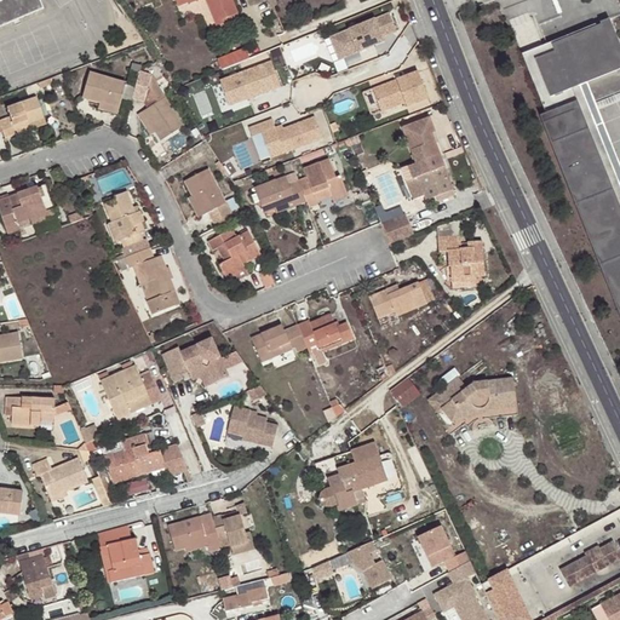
[(0,0),(0,26),(42,9),(38,0),(0,0)]
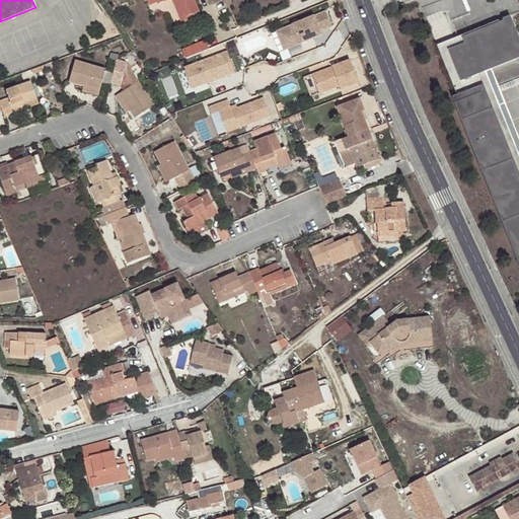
[(193,0),(145,0),(148,6),(159,1),(159,3),(165,0),(171,0),(180,20),(190,16),(189,13),(197,9),(193,0)]
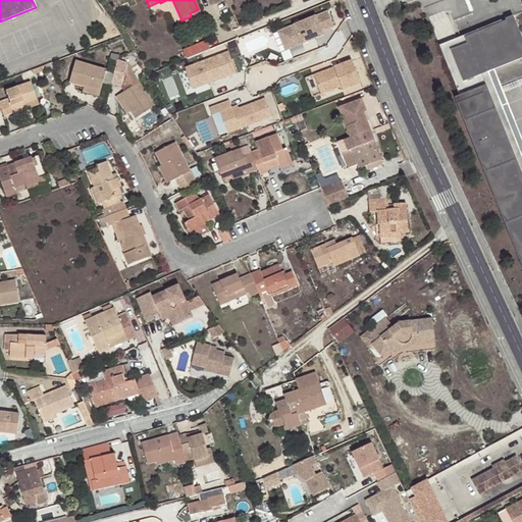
[(333,9),(286,29),(295,47),(320,37),(319,33),(327,30),(340,24),(333,9)]
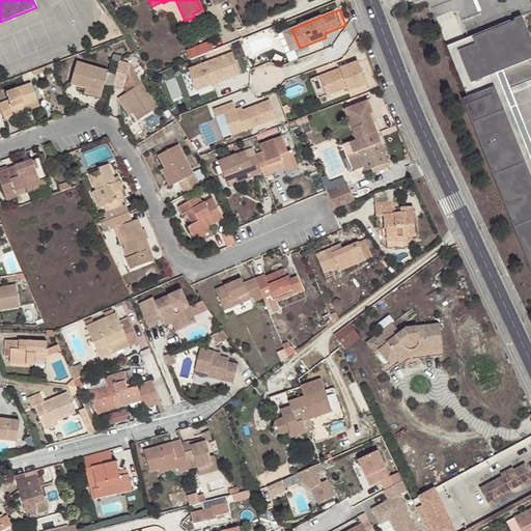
[(530,39),(522,16),(513,19),(514,23),(480,36),(481,37),(484,46),(498,39),(503,52),(477,62),(488,90),(501,86),(500,84),(530,72),(530,39)]
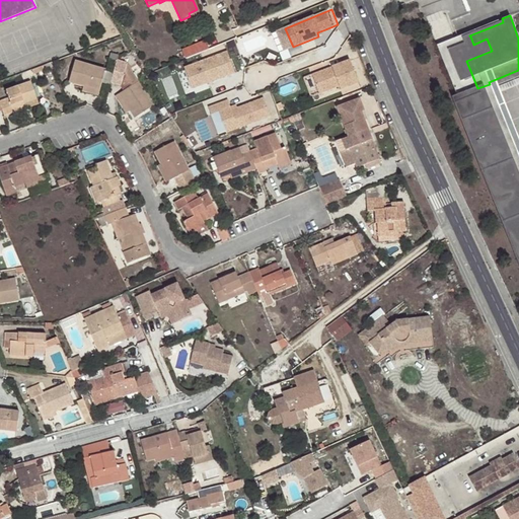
[(281,29),(289,49),(293,47),(285,28),(281,29)]
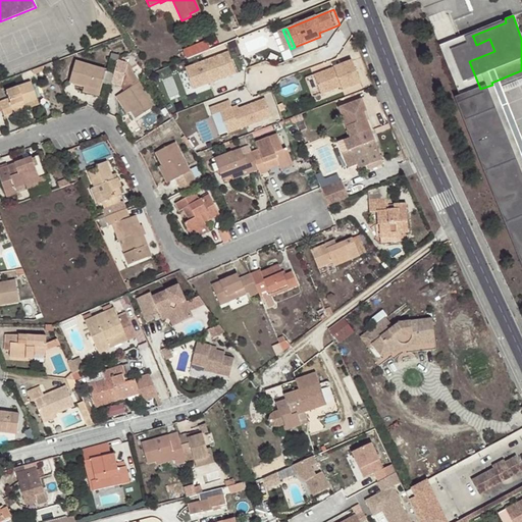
[(499,100),(492,85),(480,89),(469,61),(494,51),(489,39),(476,45),(473,37),(440,50),(466,114),(499,100)]
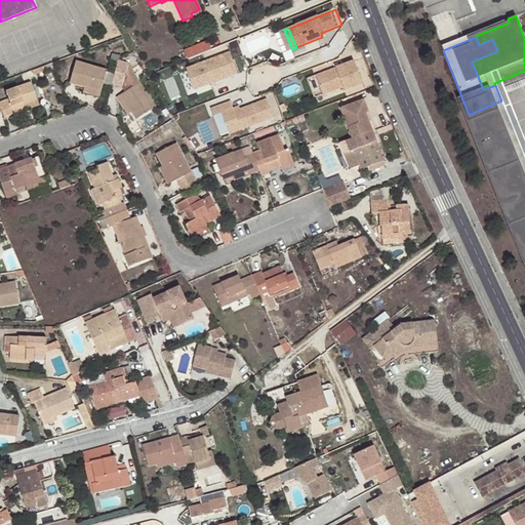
[(203,53),(216,48),(212,39),(200,45),(203,53)]
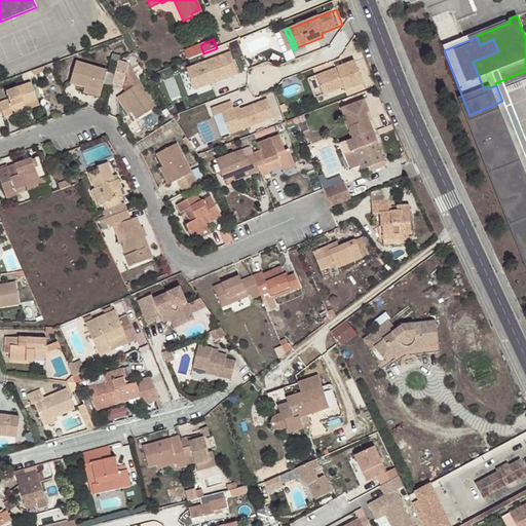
[(186,69),(194,90),(237,73),(229,52),(186,69)]
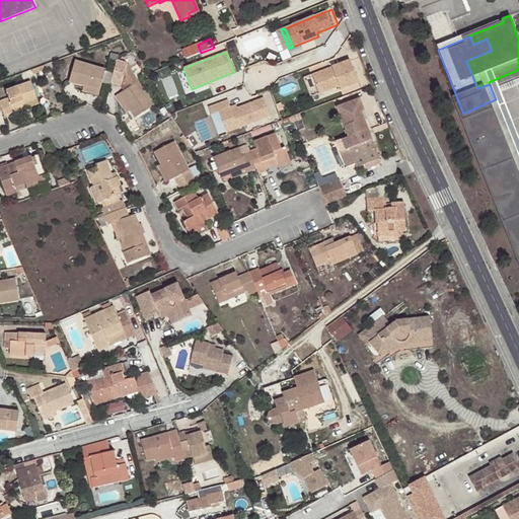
[(128,63),(118,60),(112,79),(123,82),(126,74),(133,86),(128,89),(120,93),(130,110),(134,118),(154,106),(128,63)]
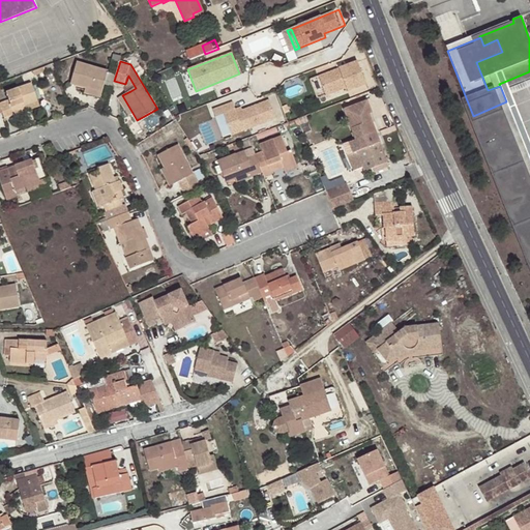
[(358,61),(320,76),(327,95),(348,87),(349,90),(367,84),(358,61)]
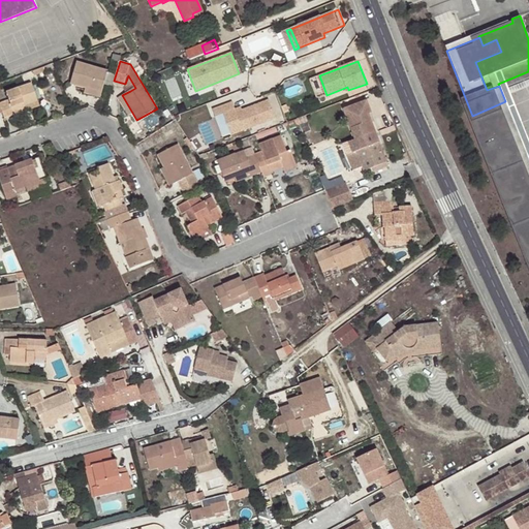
[(100,98),(107,71),(76,62),(71,84),(85,88),(84,93),(100,98)]
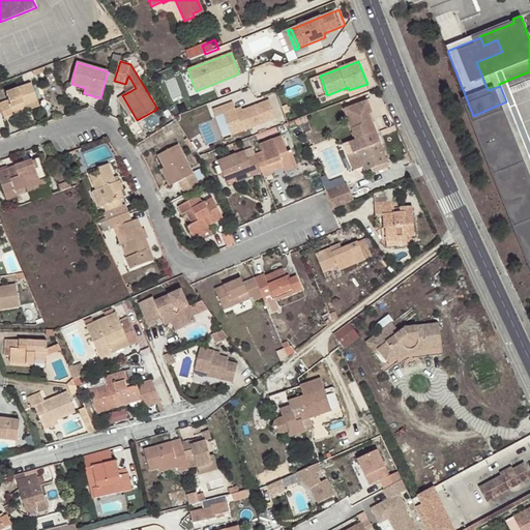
[(128,76),(125,84),(130,91),(136,88),(128,76)]
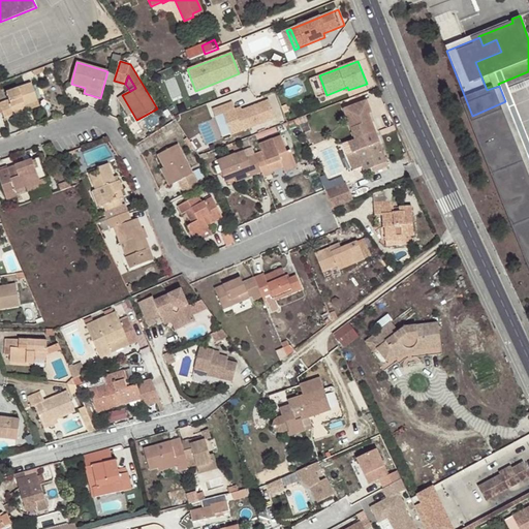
[(0,107),(1,111),(3,118),(14,114),(12,110),(24,105),(37,101),(30,83),(6,91),(8,99),(0,102),(0,107)]
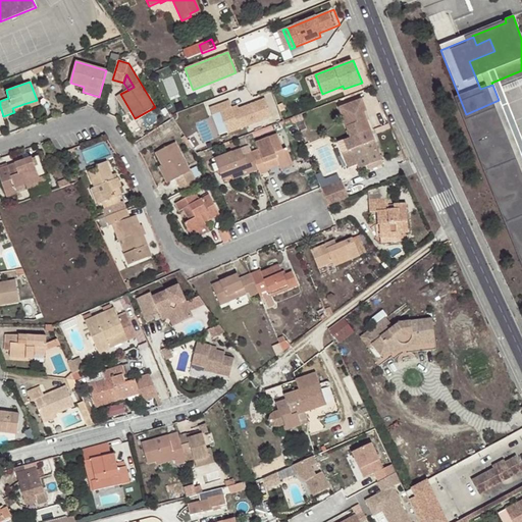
[(126,113),(131,111),(120,94),(116,97),(126,113)]
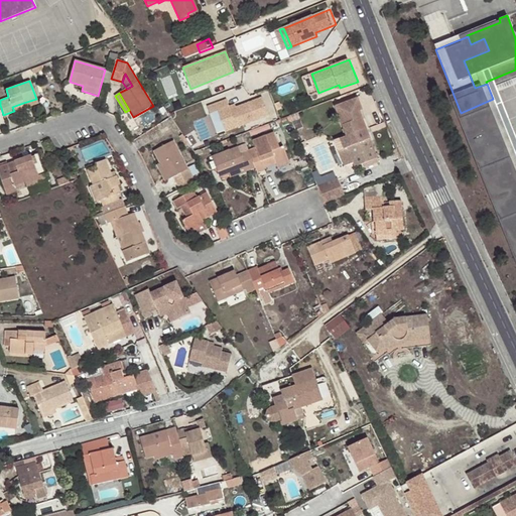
[(226,132),(269,115),(262,98),(236,108),(231,110),(230,107),(227,100),(208,108),(210,115),(218,112),(226,132)]
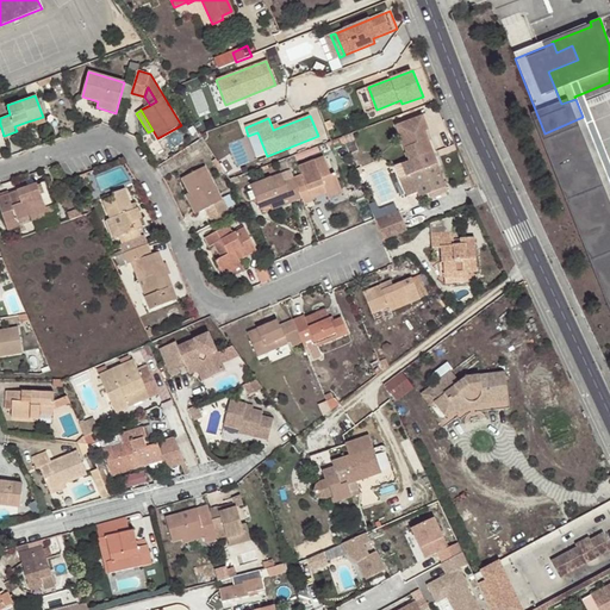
[(396,166),(406,195),(418,192),(421,198),(446,188),(424,131),(429,130),(423,116),(397,126),(410,161),(396,166)]
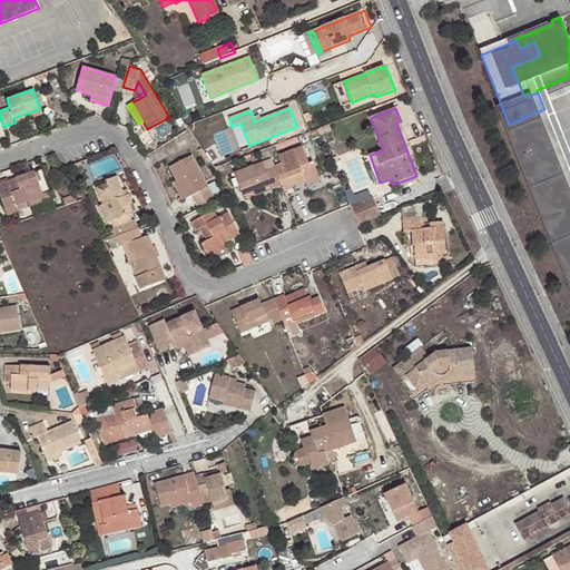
[(538,197),(569,184),(569,172),(544,109),(509,125),(538,197)]
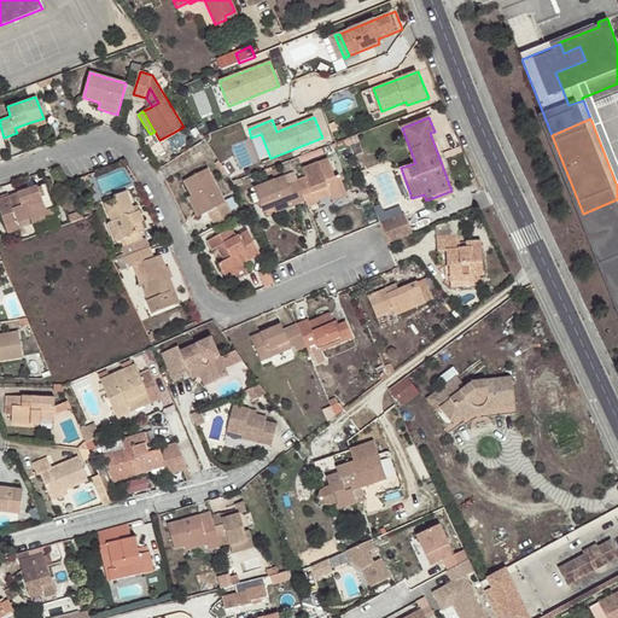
[(30,128),(28,123),(15,128),(17,133),(30,128)]
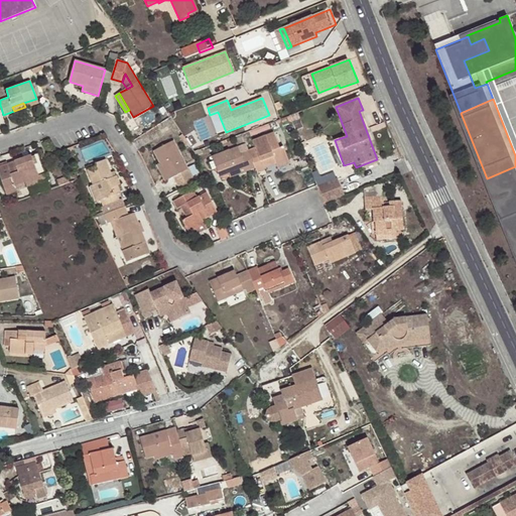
[(219,134),(211,116),(195,122),(203,140),(219,134)]
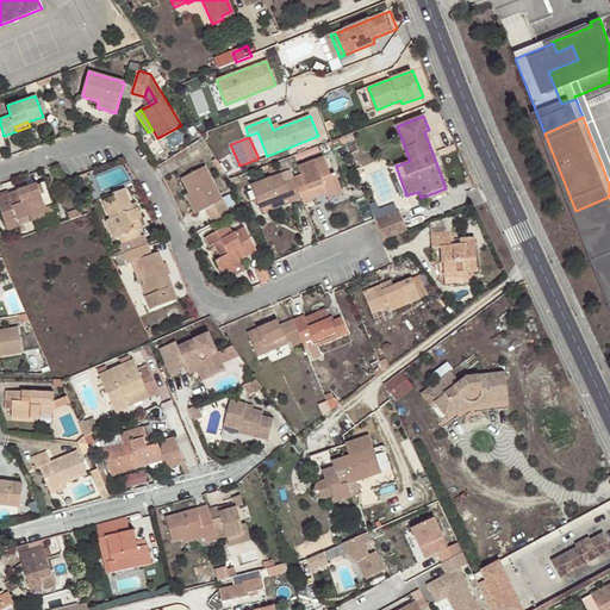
[(319,145),(297,154),(300,163),(323,155),(319,145)]
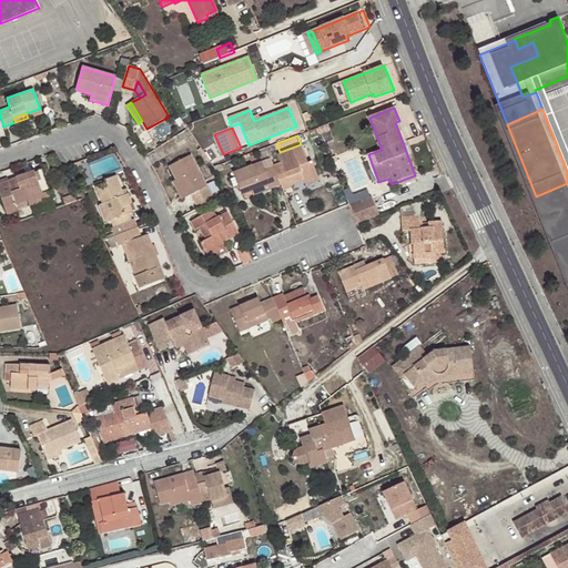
[(283,168),(275,170),(280,181),(281,185),(283,191),(292,188),(290,183),(288,179),(301,173),(303,178),(304,181),(317,175),(312,161),(307,163),(301,145),(279,154),(283,168)]
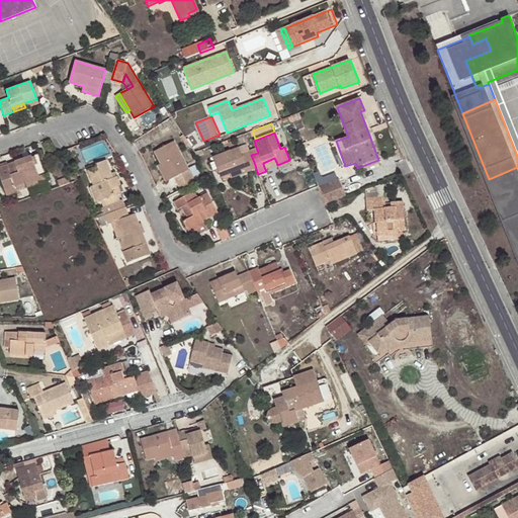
[(88,161),(110,151),(104,139),(82,149),(88,161)]
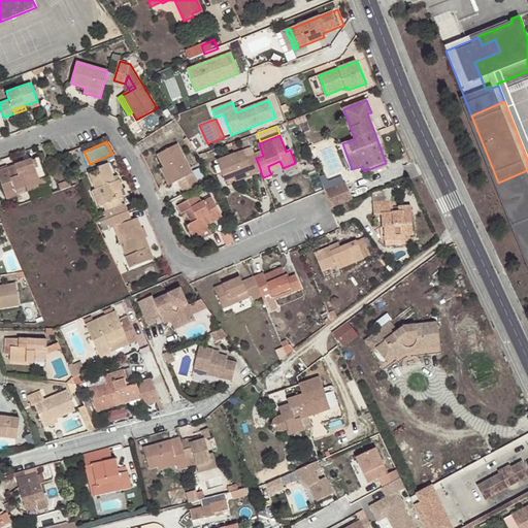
[(185,193),(199,186),(177,144),(158,155),(164,167),(173,184),(178,182),(185,193)]
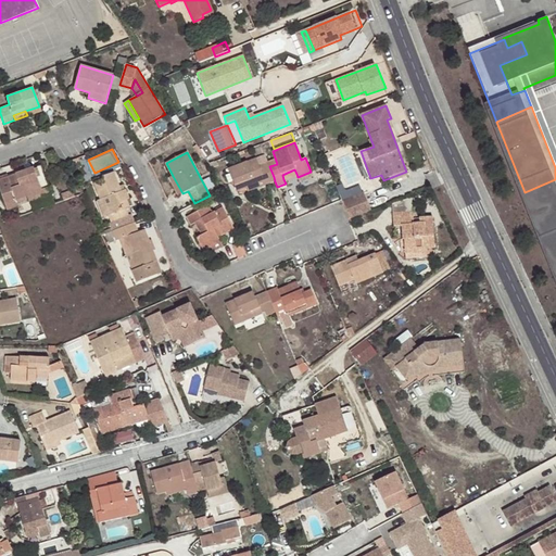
[(79,158),(70,161),(75,176),(85,172),(79,158)]
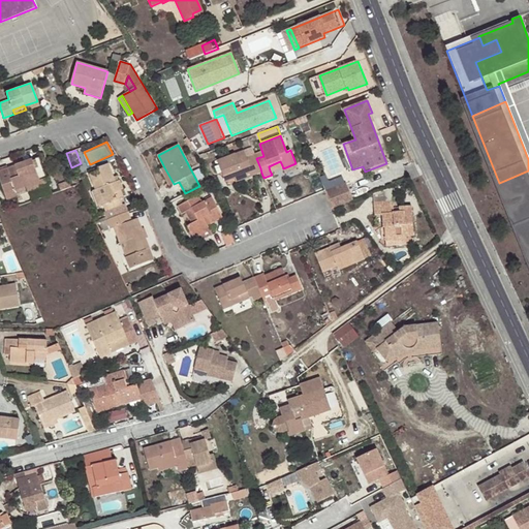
[(256,158),(254,155),(246,158),(244,151),(218,161),(225,182),(234,179),(260,168),(256,158)]
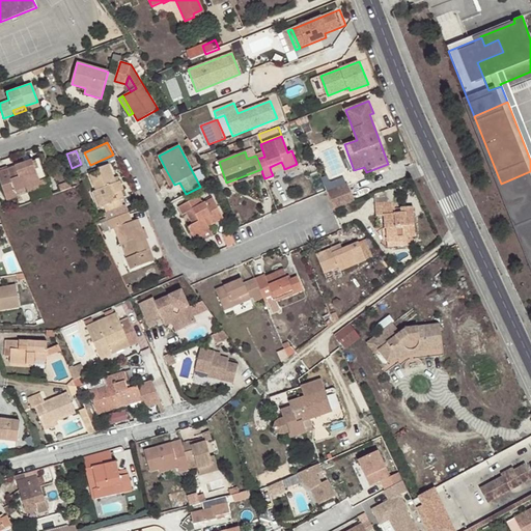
[(39,159),(32,161),(35,170),(43,168),(39,159)]
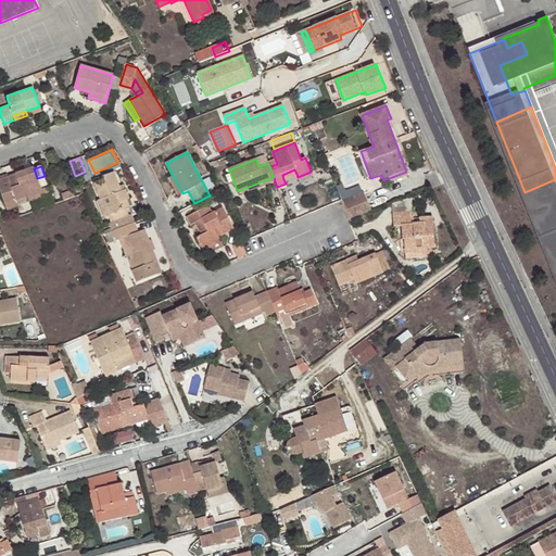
[(37,178),(34,168),(0,179),(0,189),(8,210),(19,205),(16,200),(27,197),(28,201),(51,193),(45,176),(37,178)]
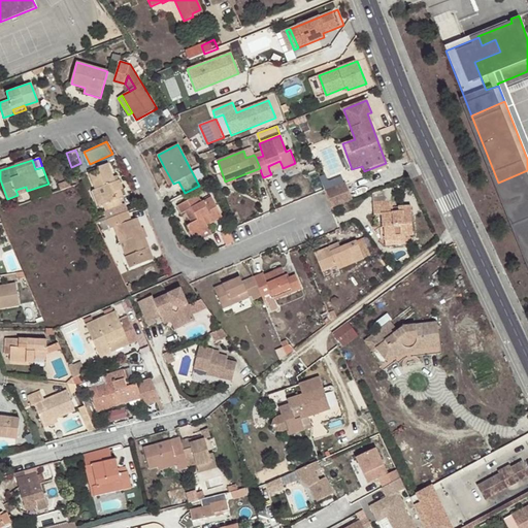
[(268,166),(269,170),(282,165),(279,161),(268,166)]
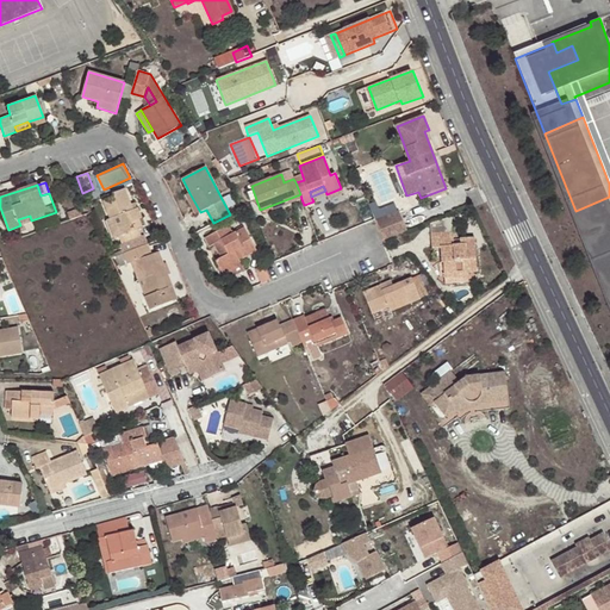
[(132,210),(131,204),(125,188),(113,192),(113,195),(103,200),(110,219),(113,229),(118,228),(120,235),(124,244),(141,237),(137,229),(132,231),(129,223),(142,218),(137,209),(132,210)]
